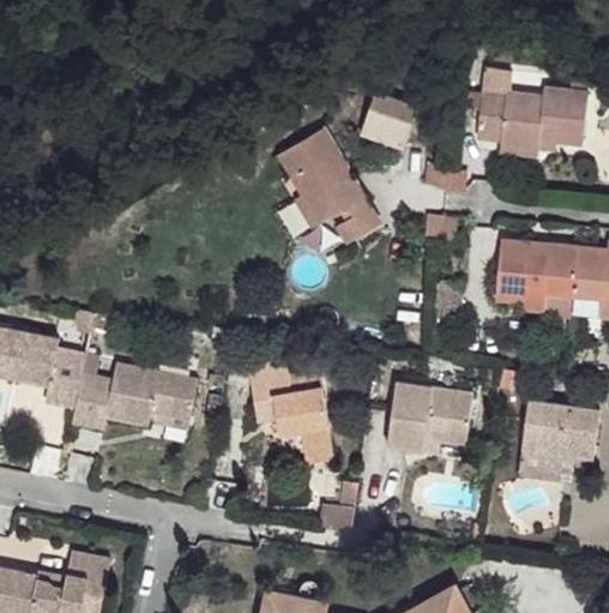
[(471,138),(498,140),(530,144),(531,137),(553,138),(574,140),(580,90),(537,85),(537,92),(475,88),(471,138)]
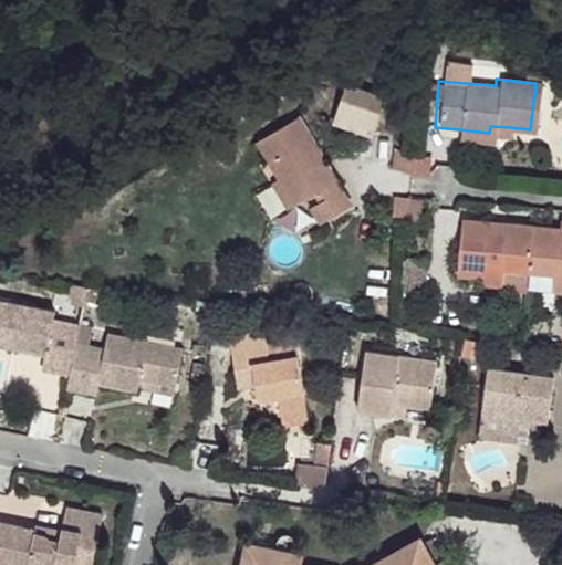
[(382,100),(343,86),(330,125),(367,139),(382,100)]
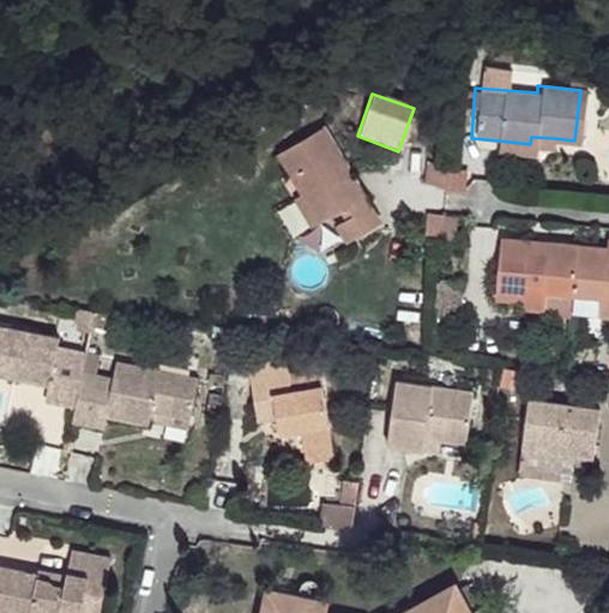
[(320,128),(282,154),(306,198),(323,220),(345,209),(353,224),(342,233),(349,244),(379,223),(320,128)]
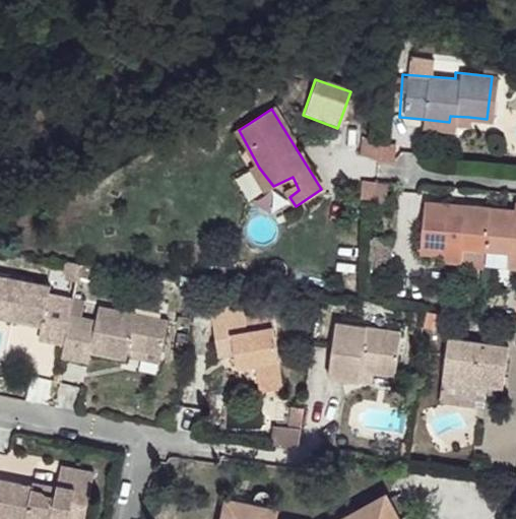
[(468,117),(450,116),(449,122),(467,124),(468,117)]
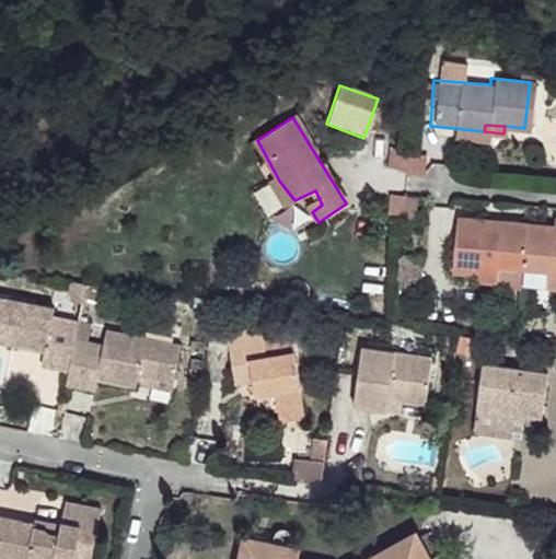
[(484,131),(454,128),(453,139),(484,140),(484,131)]
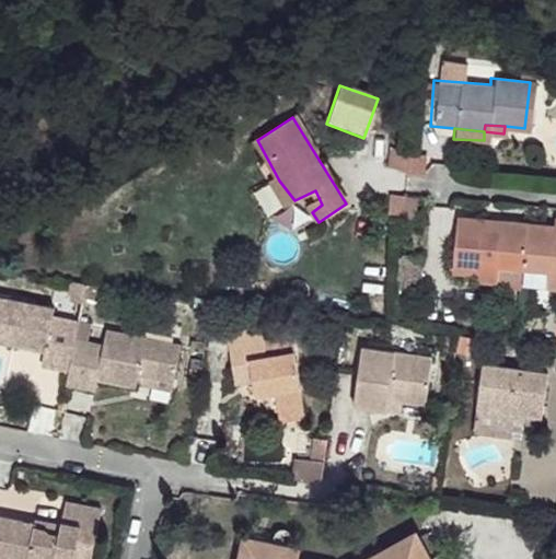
[(384,167),(421,167),(421,150),(384,150),(384,167)]
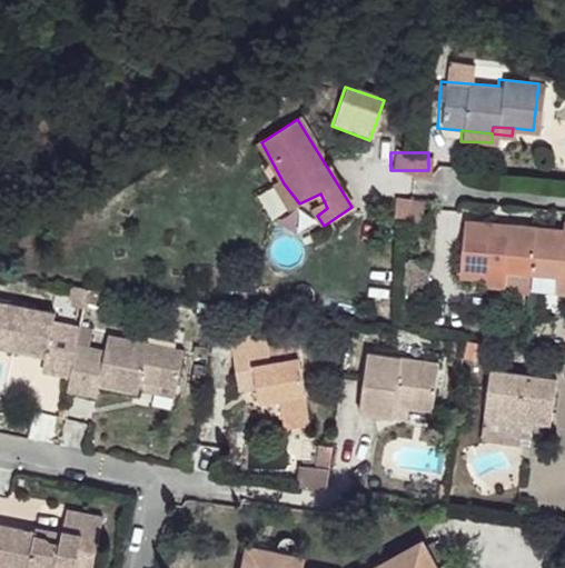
[(284,183),(274,191),(285,212),(299,203),(284,183)]
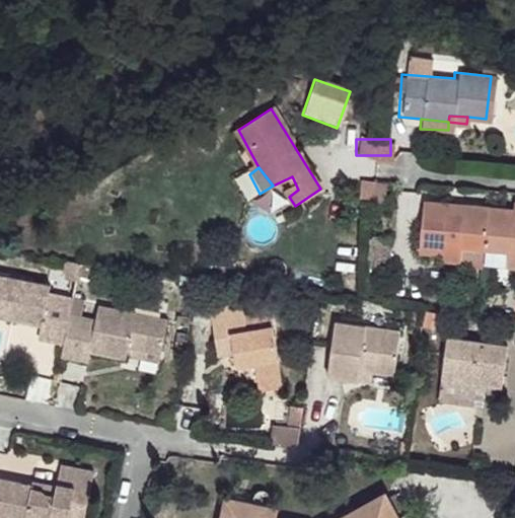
[(487,205),(427,200),(423,249),(441,251),(443,260),(462,261),(464,243),(486,244),(487,205)]
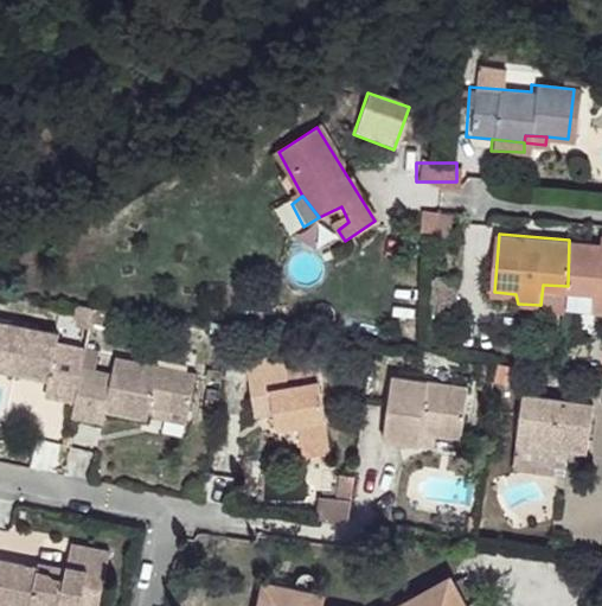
[(601,241),(569,240),(568,286),(594,291),(596,305),(601,306),(601,241)]
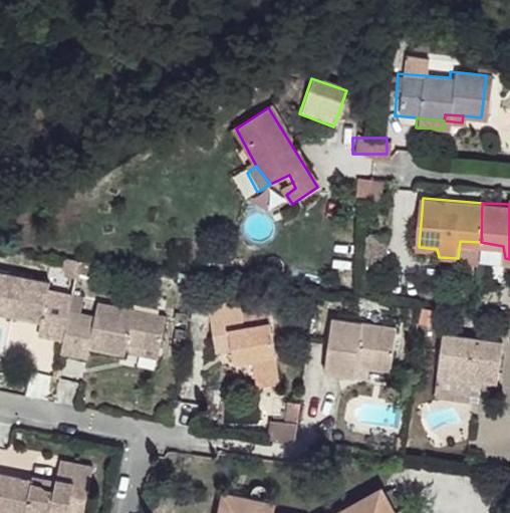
[(48,285),(0,275),(0,305),(11,308),(14,300),(44,307),(40,337),(61,343),(67,310),(70,295),(48,292),(48,285)]
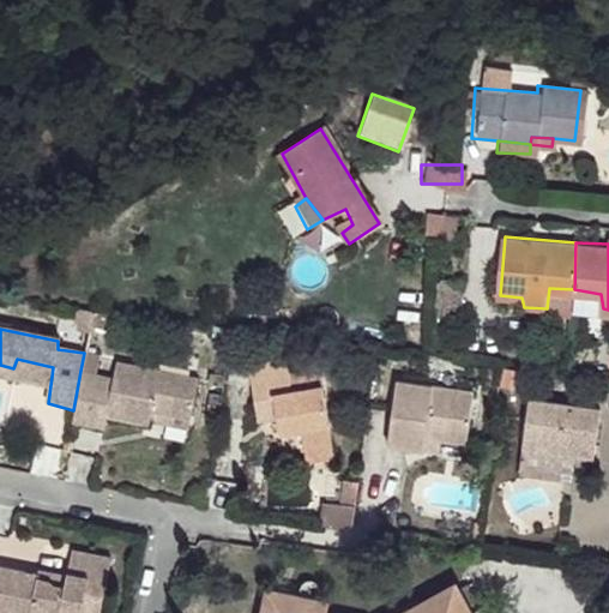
[(13,368),(0,365),(0,378),(48,389),(53,367),(17,359),(13,368)]
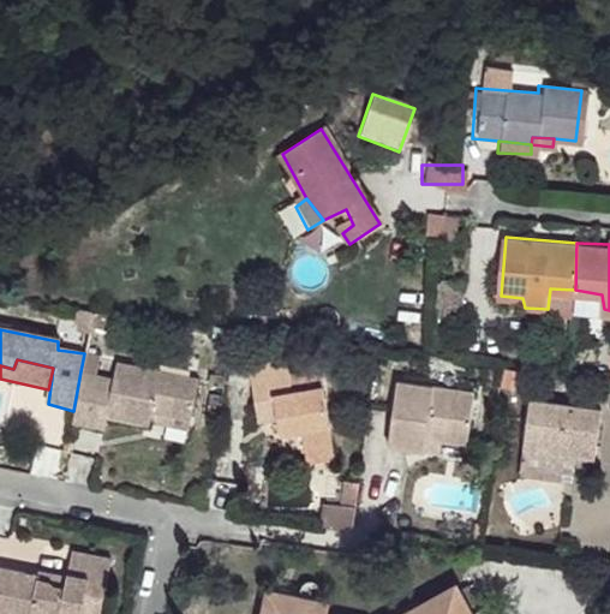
[(283,362),(247,370),(258,422),(276,421),(281,435),(301,434),(306,447),(334,445),(315,362),(286,367),(283,362)]
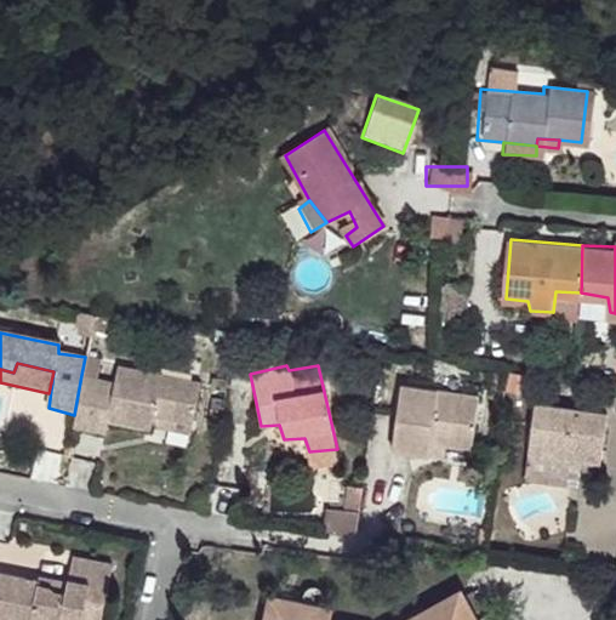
[(113,382),(81,375),(74,415),(72,430),(107,434),(109,425),(154,432),(154,416),(194,425),(199,387),(120,371),(113,382)]
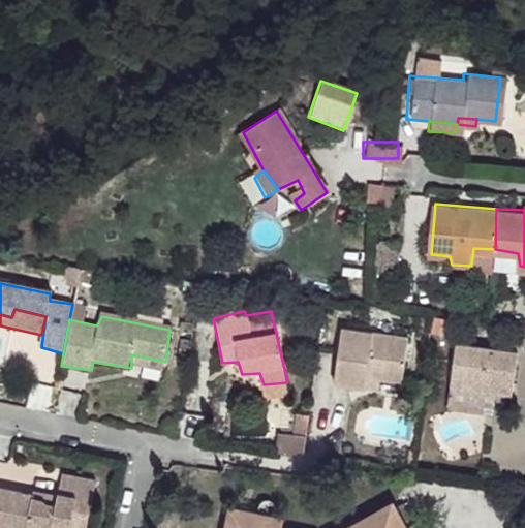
[(405,339),(340,330),(332,383),(365,389),(368,376),(379,378),(400,382),(405,339)]
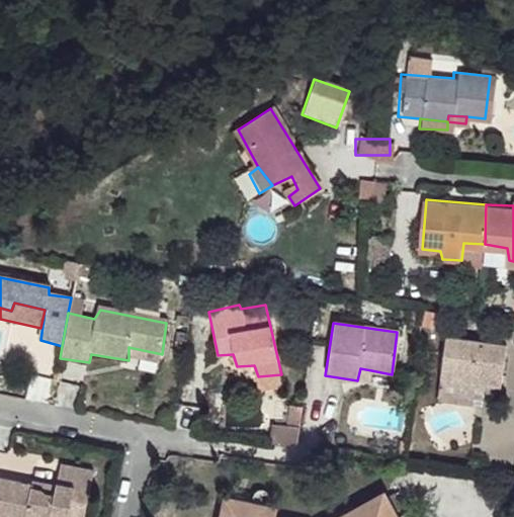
[(498,341),(440,337),(435,374),(494,379),(498,341)]
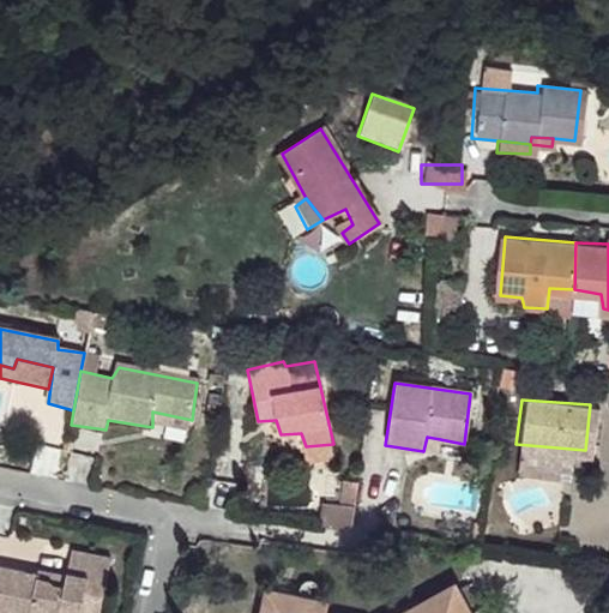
[(192,420),(152,412),(152,427),(187,433),(192,420)]
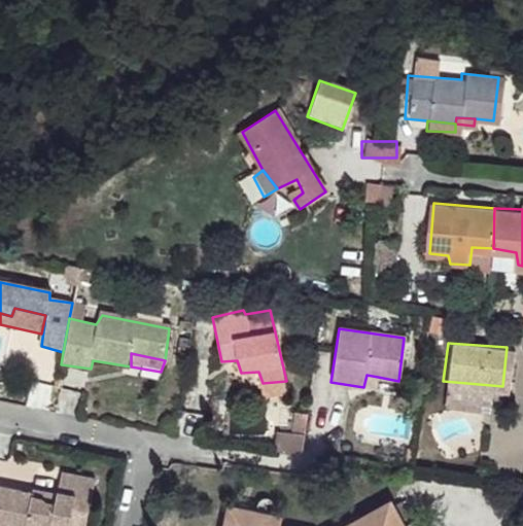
[(378,377),(367,375),(363,387),(376,390),(378,377)]
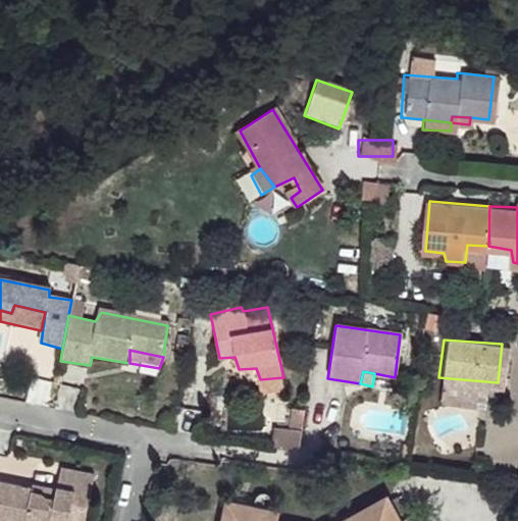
[(283,377),(260,379),(262,392),(287,388),(283,377)]
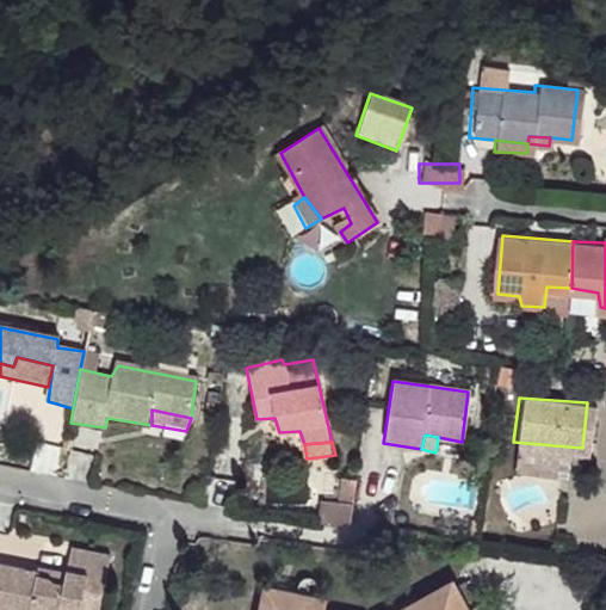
[(357,476),(344,475),(340,499),(323,503),(321,522),(341,525),(352,518),(357,476)]
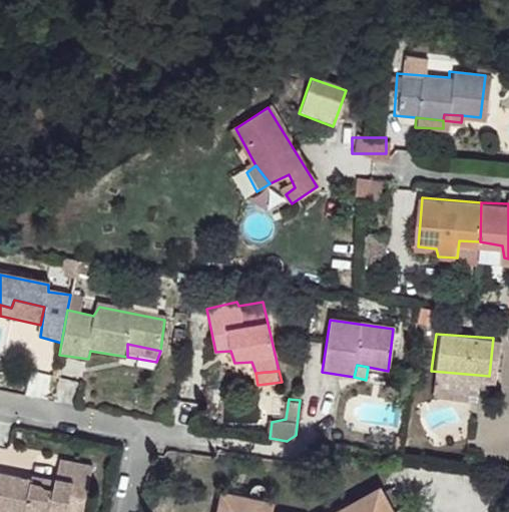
[(55,481),(0,473),(0,511),(3,511),(69,511),(70,511),(74,494),(87,497),(92,466),(62,459),(55,481)]
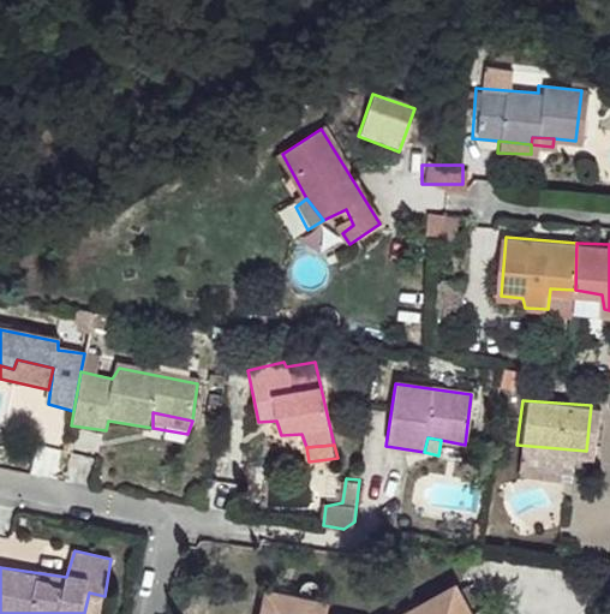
[(326,596),(263,584),(257,613),(466,613),(449,584),(393,613),(324,613),(323,613),(326,596)]
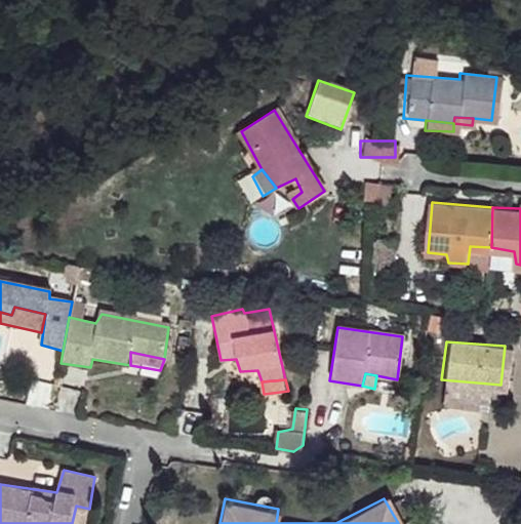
[(87,523),(89,509),(76,506),(72,523),(73,523),(87,523)]
